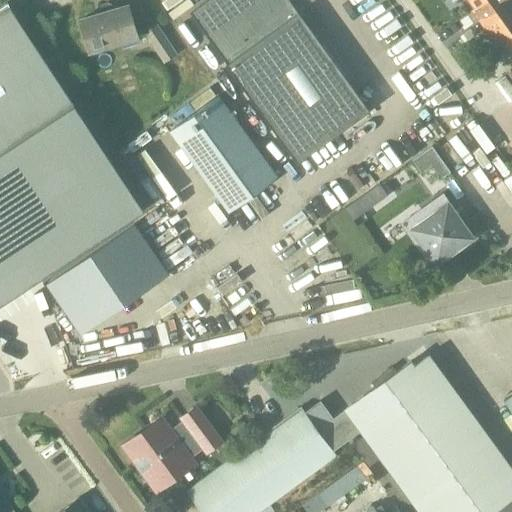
[(19,0),(120,143),(208,81),(156,7),(138,20),(123,0),(19,0)]
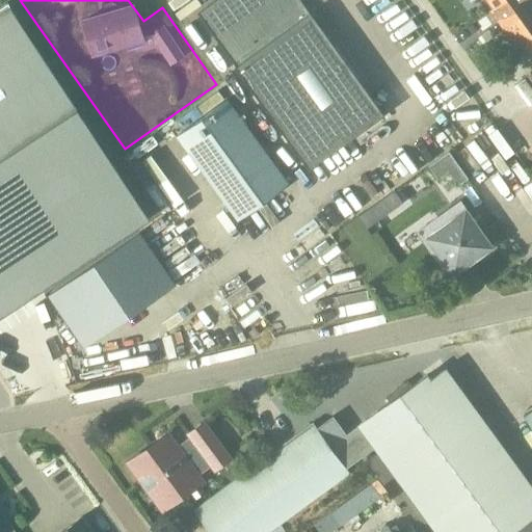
[(220,0),(202,15),(238,64),(234,68),(309,169),(384,115),(310,12),(307,15),(296,0),(220,0)]
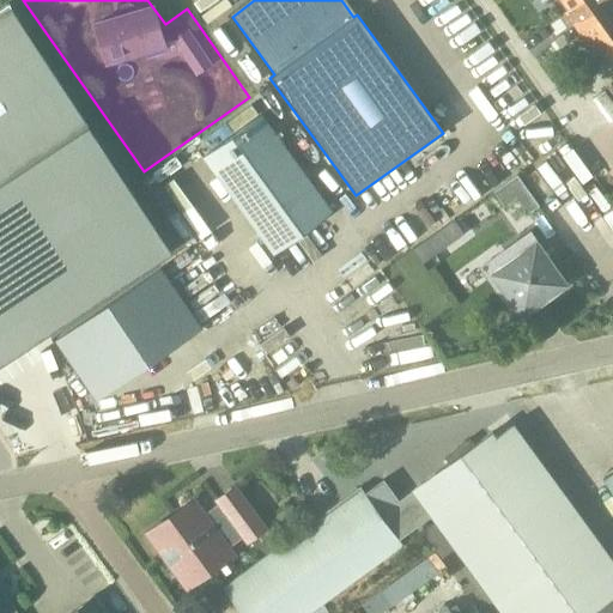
[(560,0),(569,11),(566,13),(604,65),(612,56),(612,1),(612,0),(611,0),(560,0)]
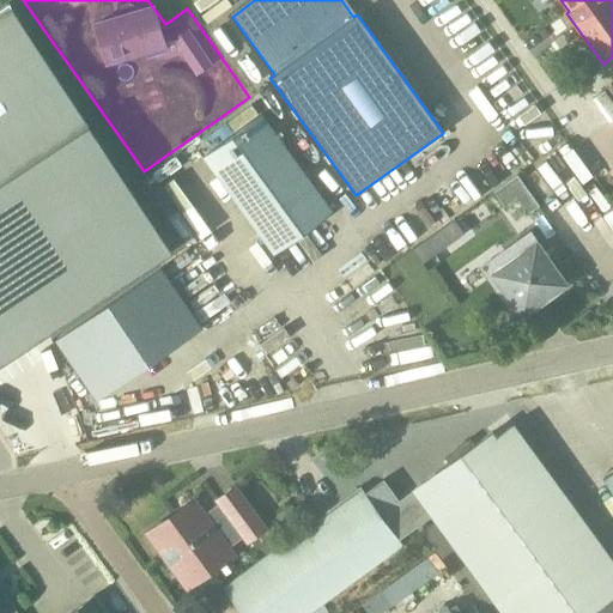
[(0,28),(0,365),(173,252),(18,17),(0,28)]
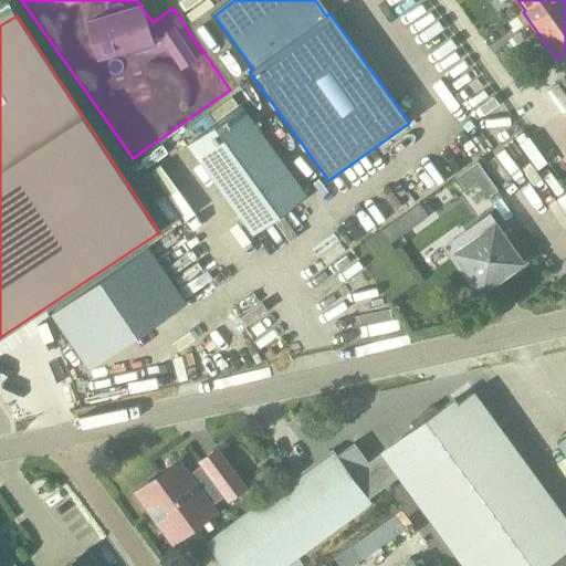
[(429,56),(449,45),(441,32),(421,44),(429,56)]
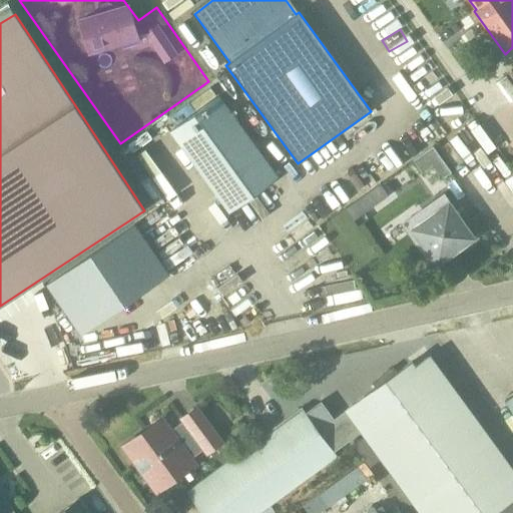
[(219,95),(170,131),(229,213),(279,178),(230,112),(219,95)]
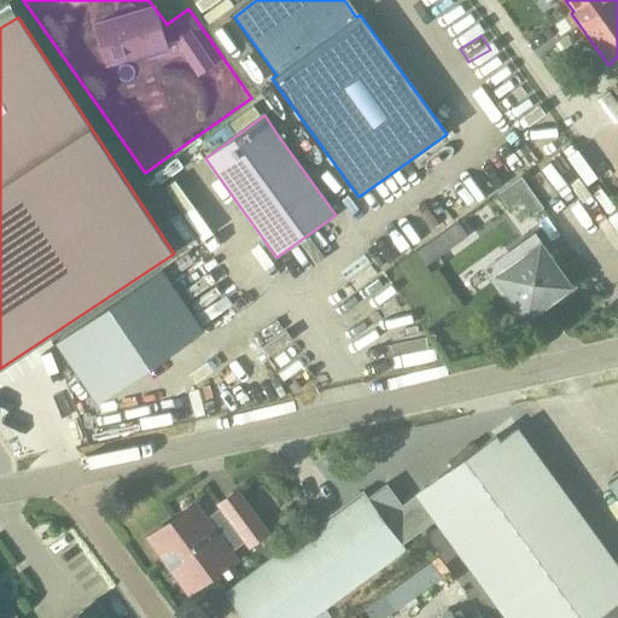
[(502,146),(485,158),(502,181),(519,168),(502,146)]
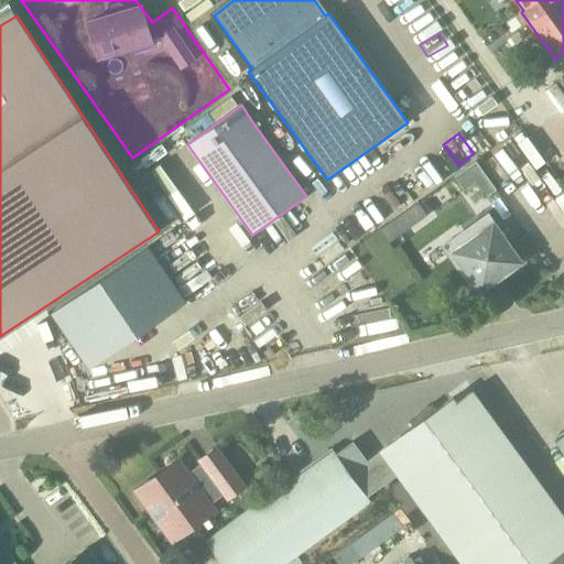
[(486,198),(497,191),(476,162),(454,177),(465,192),(476,184),(486,198)]
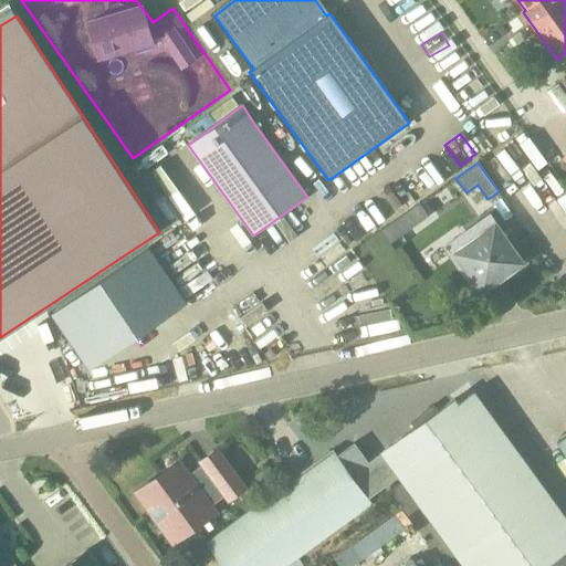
[(418,202),(380,230),(394,250),(402,244),(398,238),(428,216),(418,202)]
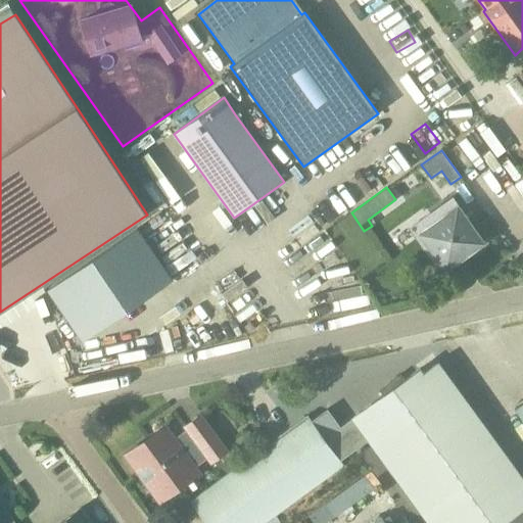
[(446,265),(478,242),(457,211),(424,234),(446,265)]
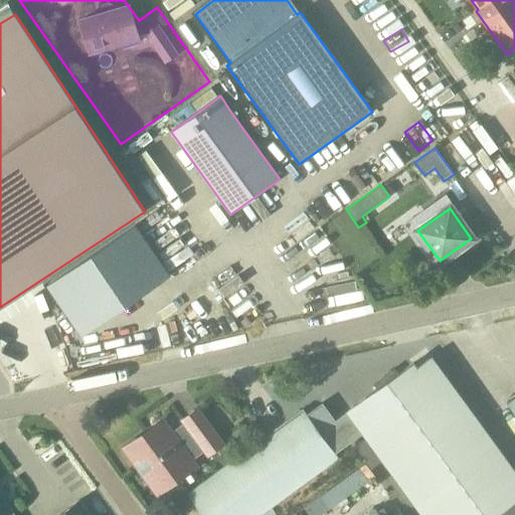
[(132,225),(43,286),(77,335),(166,275),(132,225)]
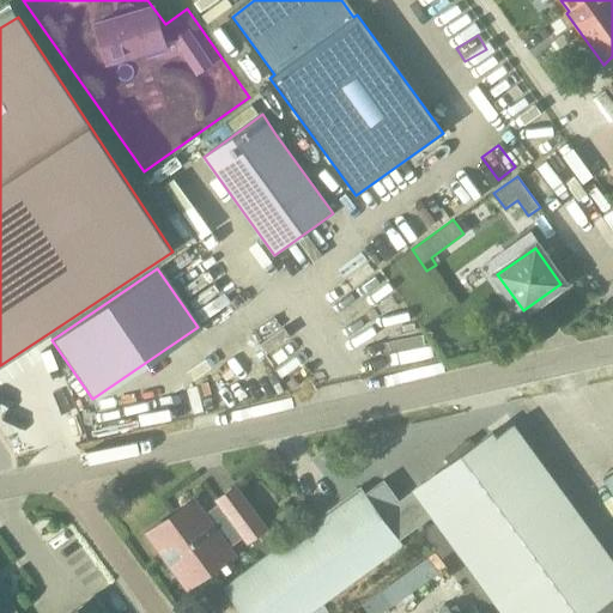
[(354,287),(371,305),(390,289),(372,269),(354,287)]
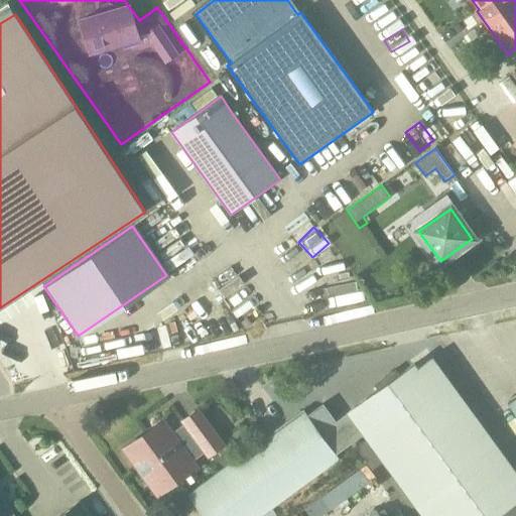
[(309,268),(298,277),(306,287),(318,278),(309,268)]
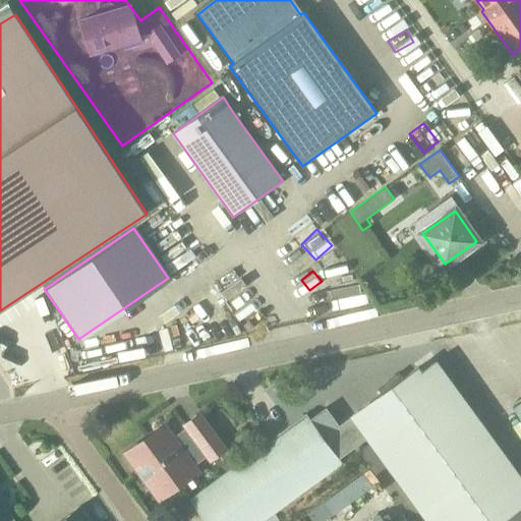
[(248,333),(254,328),(249,322),(243,327),(248,333)]
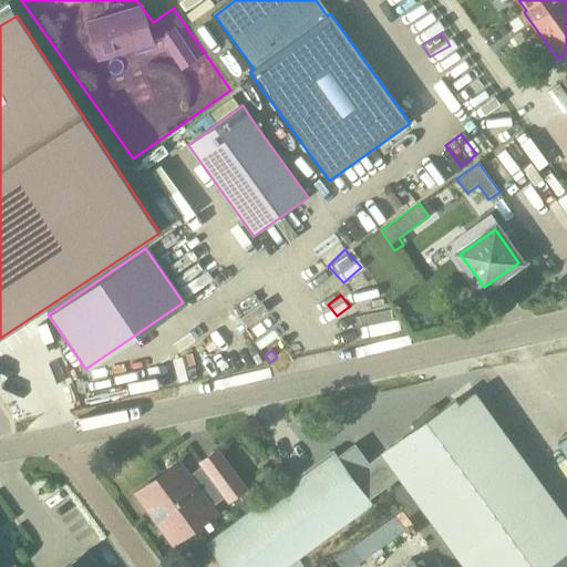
[(455,400),(383,453),(400,476),(403,481),(421,506),(465,566),(566,566),(566,519),(539,482),(524,494),(455,400)]
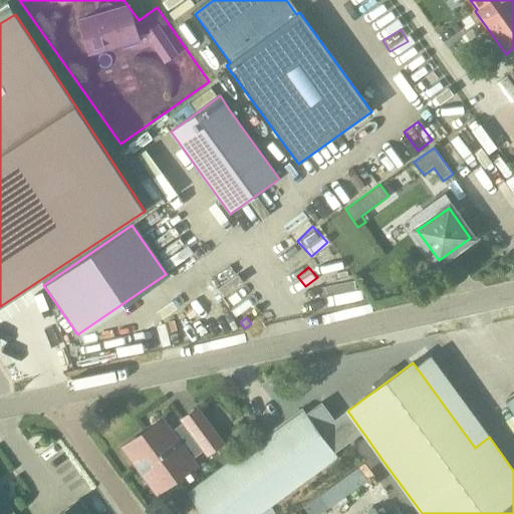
[(301,410),(188,492),(204,513),(260,513),(337,458),(333,454),(362,432),(347,411),(334,421),(321,403),(305,415),(301,410)]
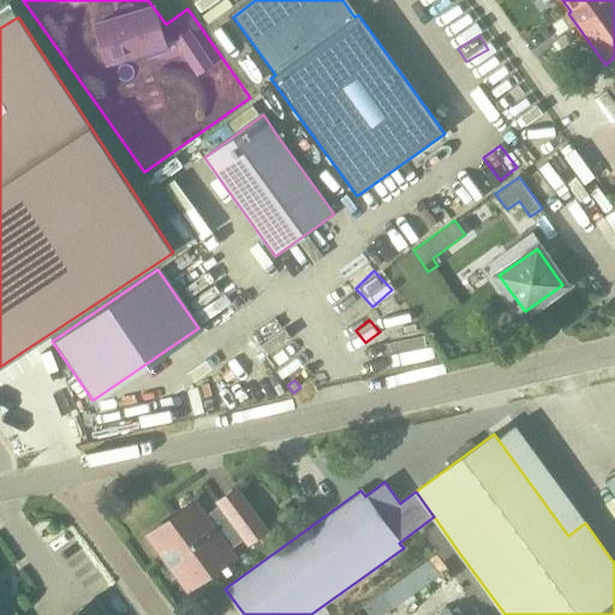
[(236,489),(218,502),(220,505),(203,518),(197,509),(180,521),(177,518),(150,536),(183,581),(208,563),(212,569),(230,556),(227,551),(245,539),(248,543),(266,530),(236,489)]
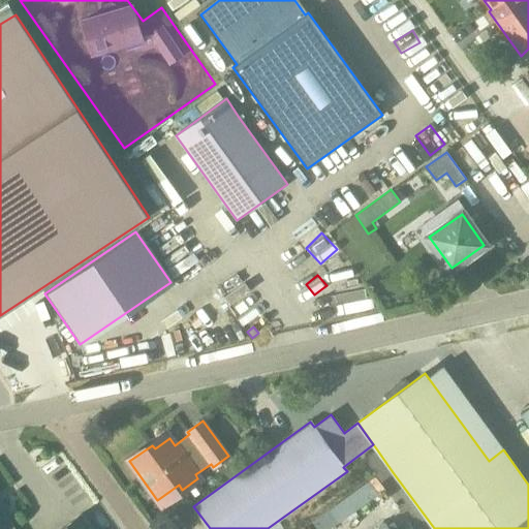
[(376,448),(364,458),(380,481),(393,472),(376,448)]
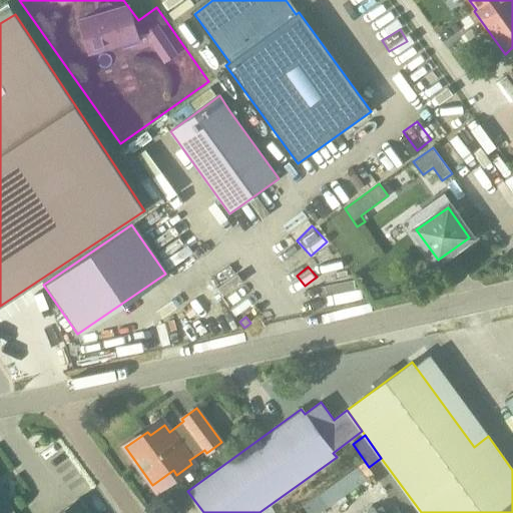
[(0,512),(4,512),(11,508),(0,492),(0,512)]
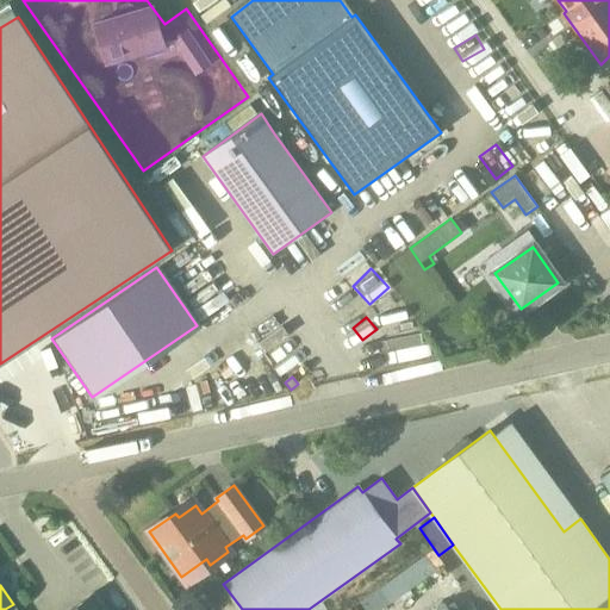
[(106,609),(94,593),(70,609),(106,609)]
